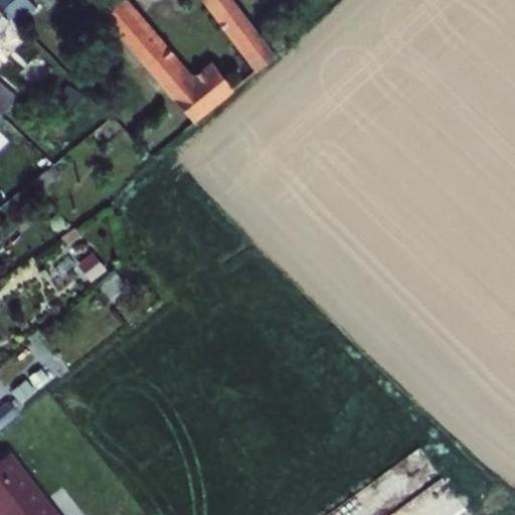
[(0,0),(0,7),(19,25),(36,8),(28,0),(0,0)]
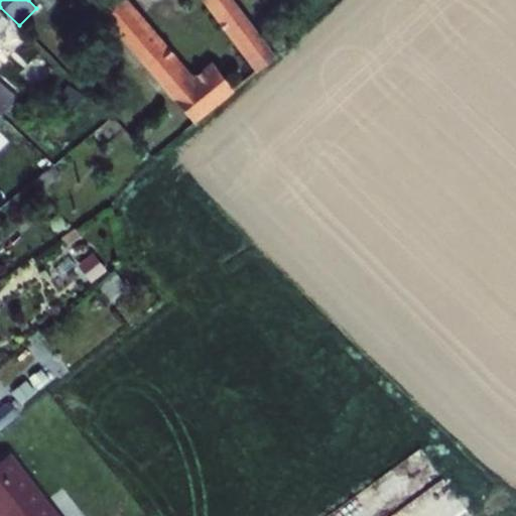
[(127,0),(117,0),(101,15),(192,123),(233,92),(212,62),(194,76),(127,0)]
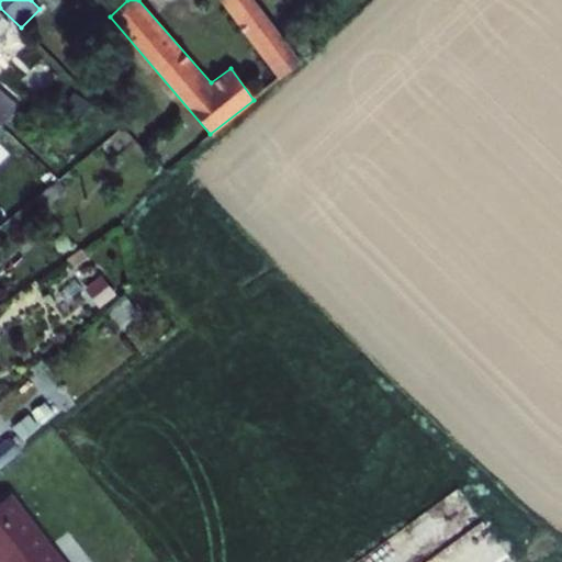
[(253,0),(218,0),(278,78),(300,62),(253,0)]
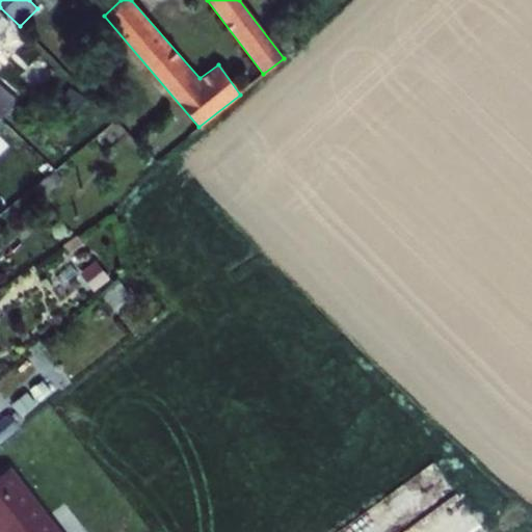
[(0,32),(8,23),(1,17),(3,14),(0,11),(0,32)]
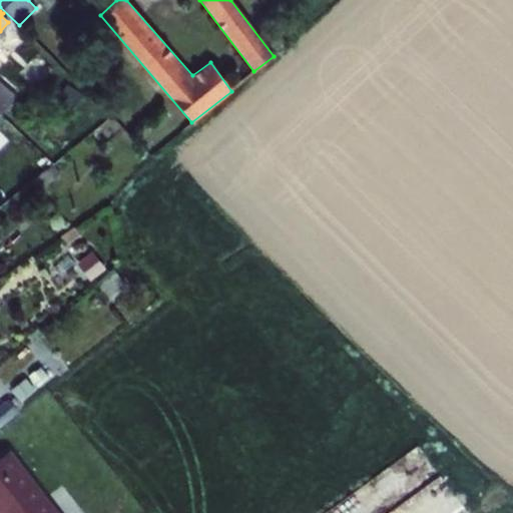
[(0,111),(2,113),(17,96),(0,81),(0,111)]
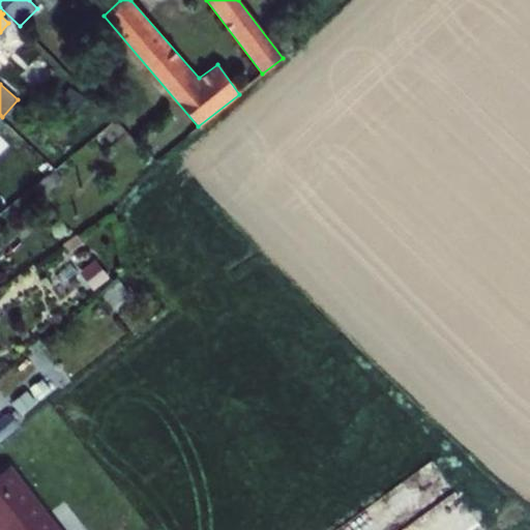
[(69,87),(55,111),(70,120),(85,96),(69,87)]
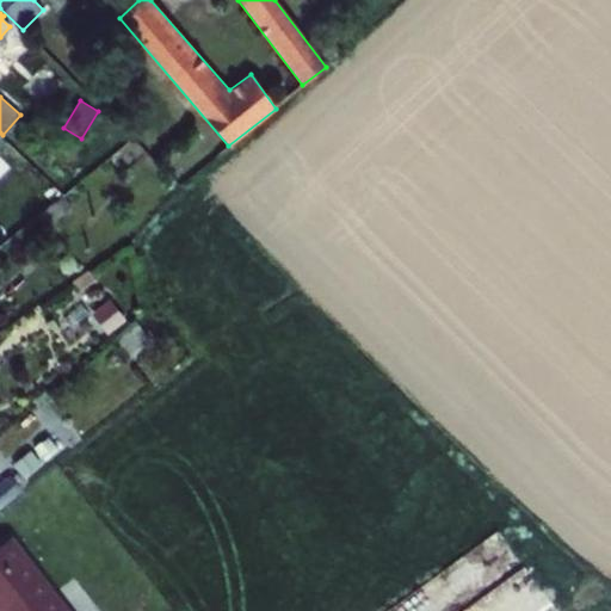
[(0,178),(14,164),(0,149),(0,148),(2,147),(0,144),(0,178)]
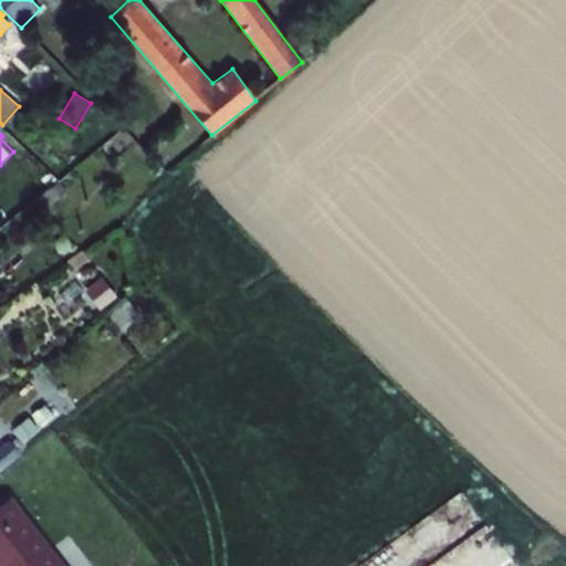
[(106,274),(88,286),(102,306),(119,294),(106,274)]
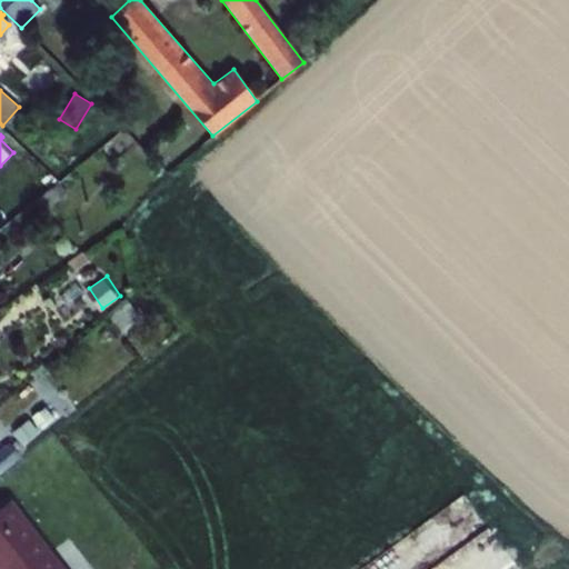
[(126,299),(107,315),(122,332),(140,318),(126,299)]
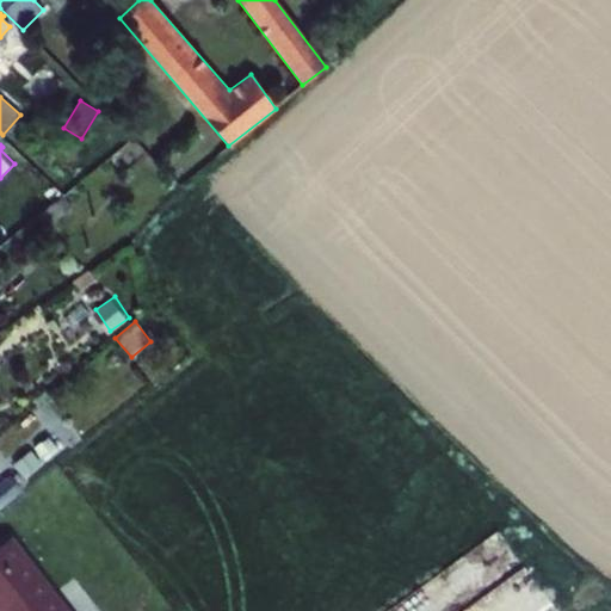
[(48,437),(35,449),(44,461),(57,450),(48,437)]
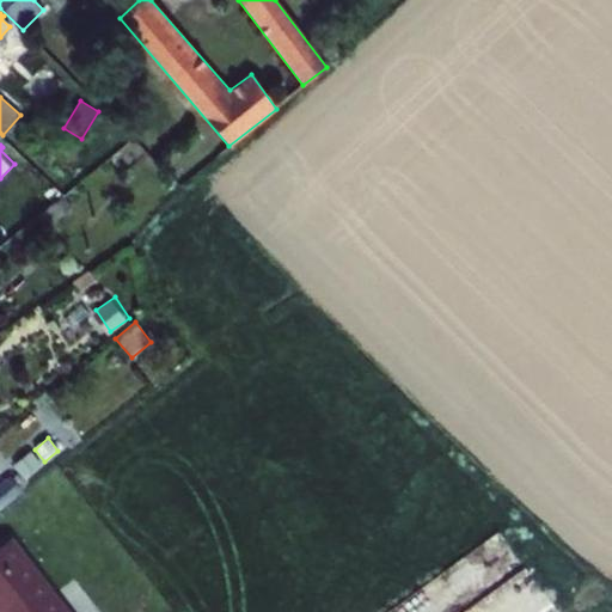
[(10,477),(0,484),(0,509),(22,491),(20,490),(26,484),(18,473),(12,479),(10,477)]
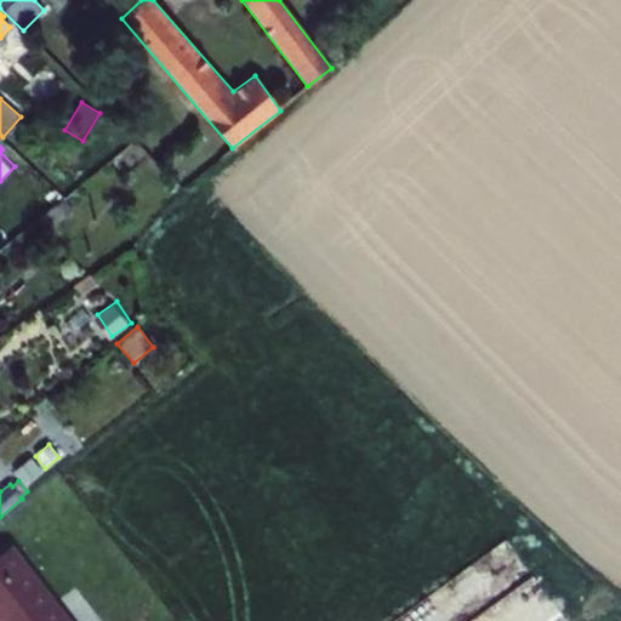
[(68,620),(11,547),(0,556),(0,620),(68,620)]
